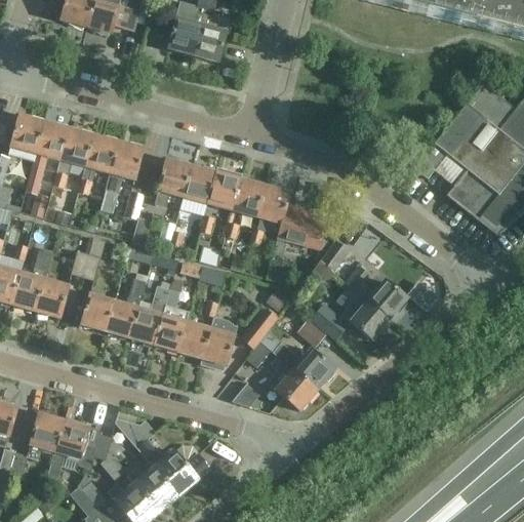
[(66,0),(62,21),(86,27),(94,0),(66,0)]
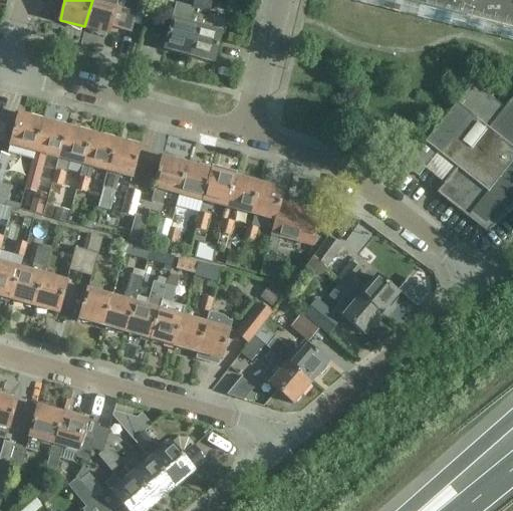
[(92,0),(84,26),(109,33),(111,26),(132,31),(140,0),(92,0)]
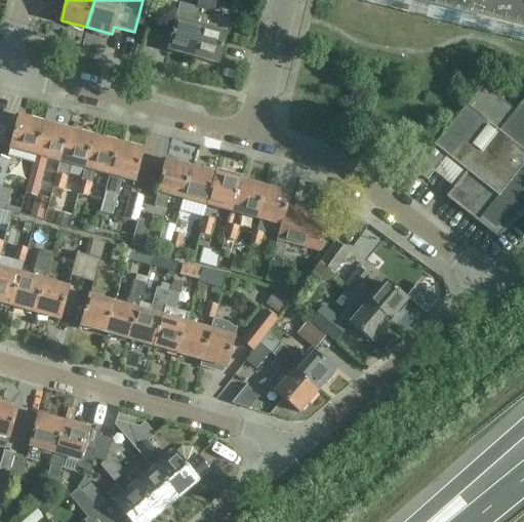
[(168,49),(194,55),(208,0),(198,0),(192,24),(176,19),(168,49)]
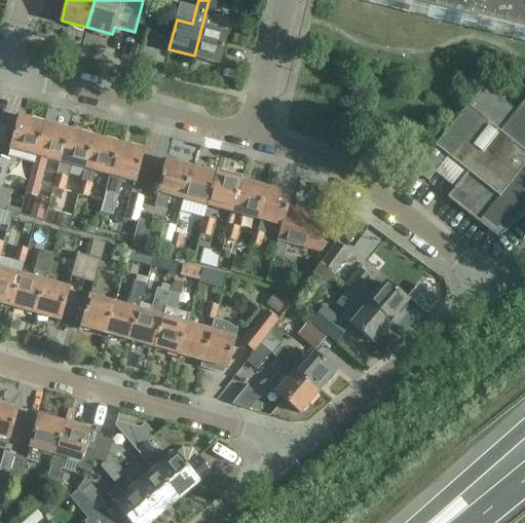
[(219,63),(227,33),(228,33),(231,21),(215,15),(219,0),(209,0),(194,55),(219,63)]
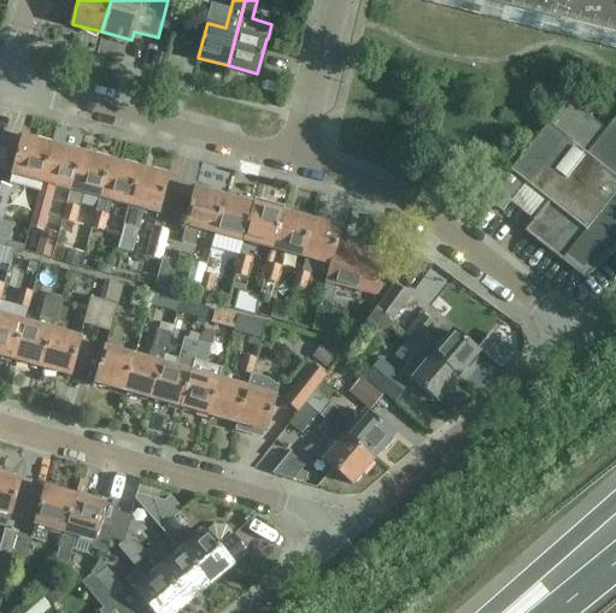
[(452,0),(615,40),(615,0),(452,0)]
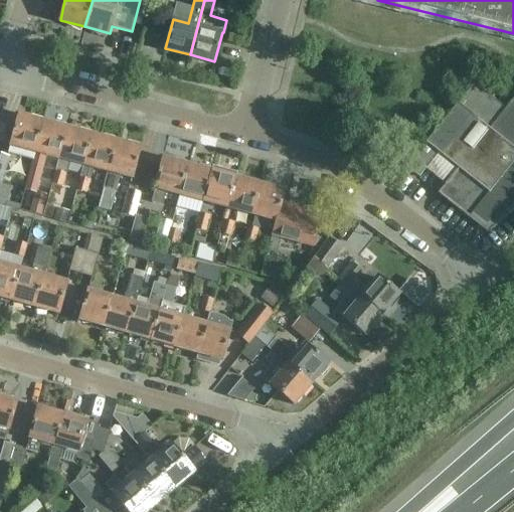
[(513,99),(506,108),(502,103),(507,96),(489,80),(483,90),(474,82),(458,103),(406,165),(419,176),(439,152),(460,168),(441,192),(489,230),(513,207),(513,99)]
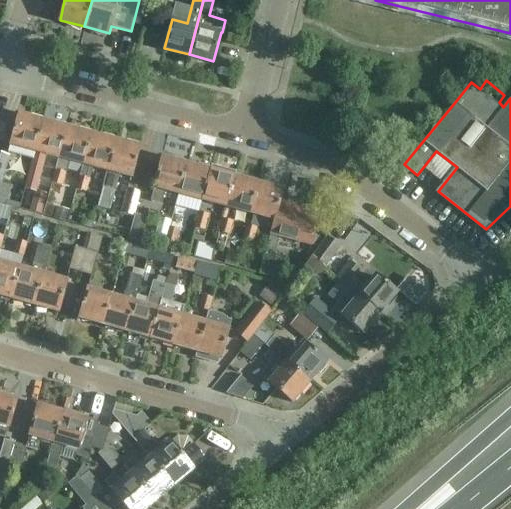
[(44,120),(42,120),(43,116),(32,113),(31,117),(19,114),(10,148),(21,151),(22,146),(35,150),(36,150),(44,120)]
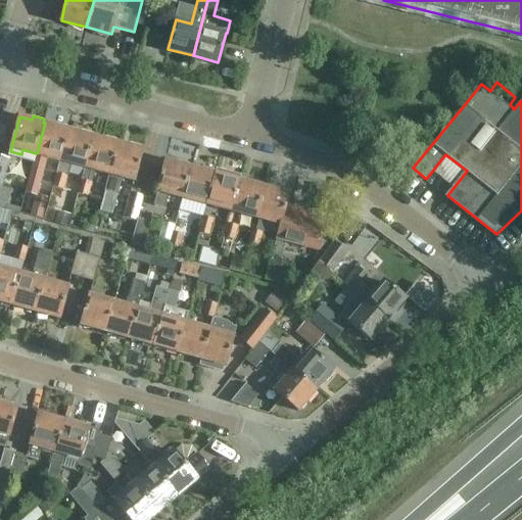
[(69,130),(67,130),(68,125),(57,122),(56,127),(45,123),(37,153),(36,153),(27,189),(37,192),(46,156),(60,159),(61,160),(69,130)]
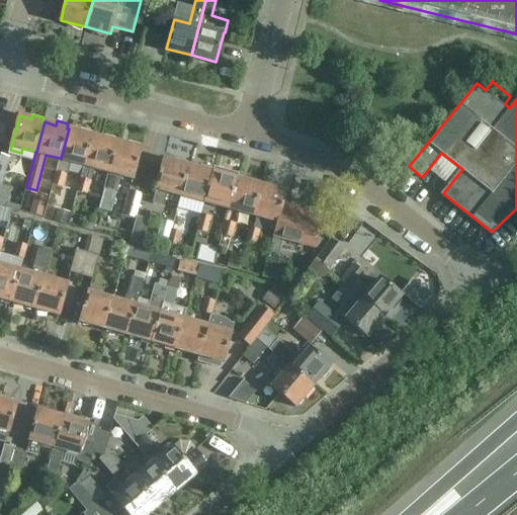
[(93,135),(91,135),(92,131),(82,127),(81,132),(69,129),(61,159),(60,158),(54,184),(64,186),(71,161),(84,165),(85,165),(93,135)]
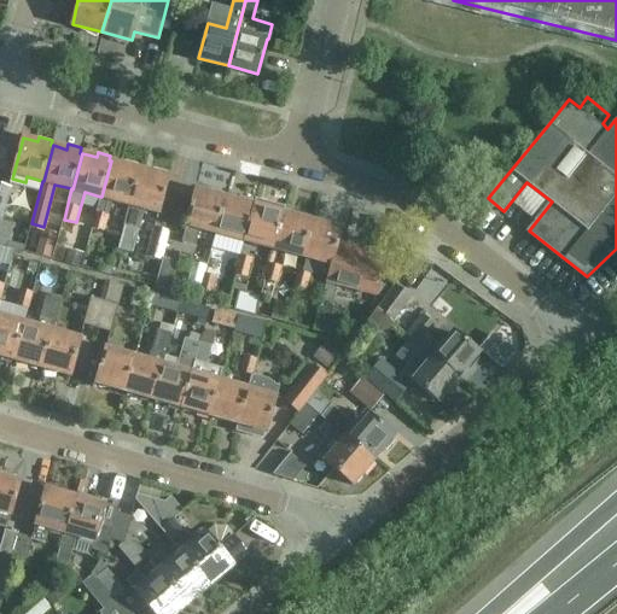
[(140,169),(139,168),(139,163),(126,159),(126,164),(111,161),(102,197),(100,197),(92,227),(105,231),(114,200),(131,204),(140,169)]
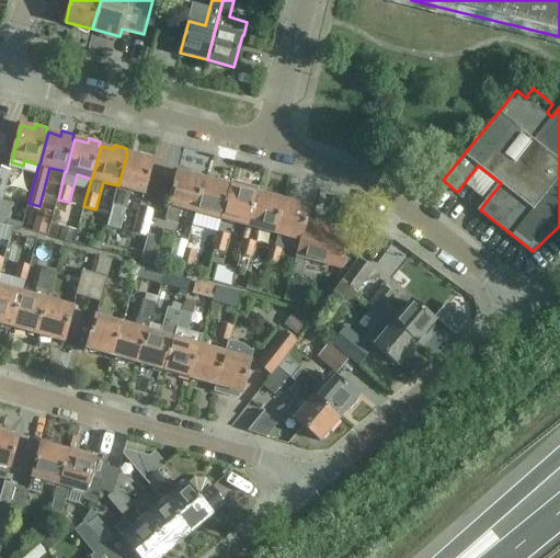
[(153,160),(151,160),(152,155),(140,151),(139,157),(127,154),(118,185),(111,212),(115,213),(116,205),(126,207),(130,189),(145,193),(153,160)]
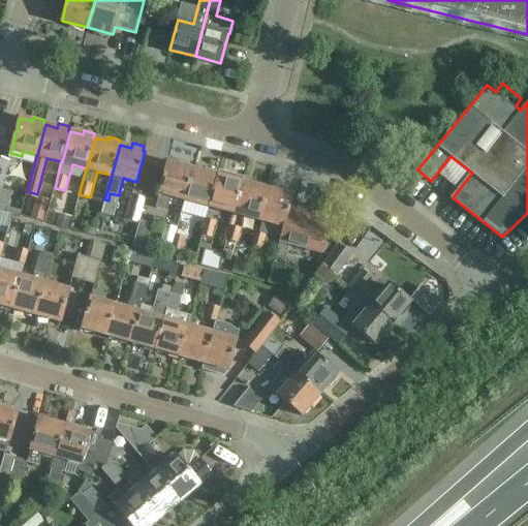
[(18,163),(2,158),(0,157),(0,173),(14,177),(18,163)]
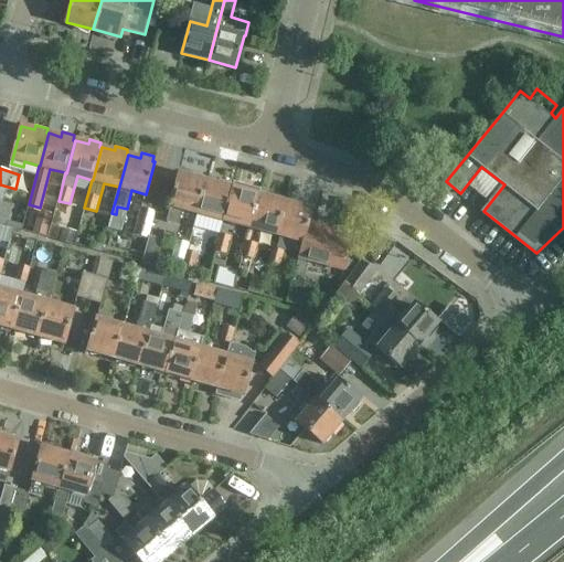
[(205,180),(204,180),(205,176),(193,172),(192,177),(179,172),(166,221),(179,223),(183,209),(198,213),(205,180)]
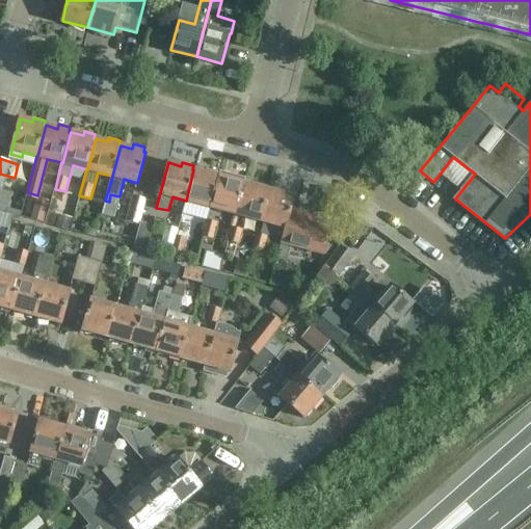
[(219,177),(217,176),(218,172),(208,168),(206,173),(193,169),(186,201),(211,207),(219,177)]
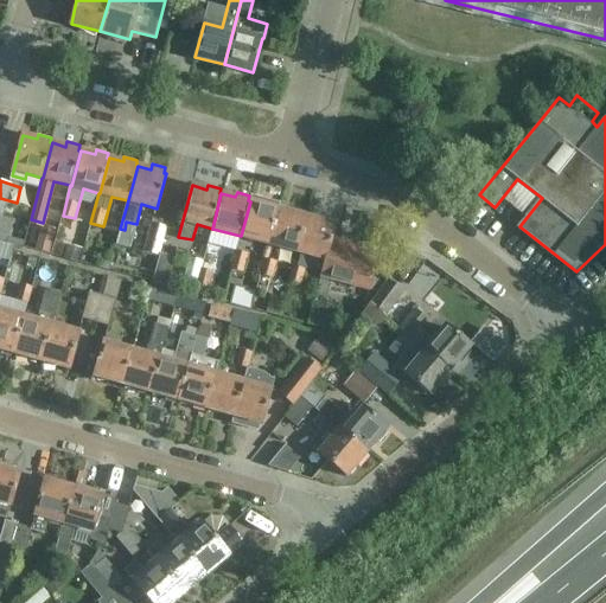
[(279,209),(276,209),(278,203),(265,199),(263,205),(250,201),(241,236),(269,244),(279,209)]
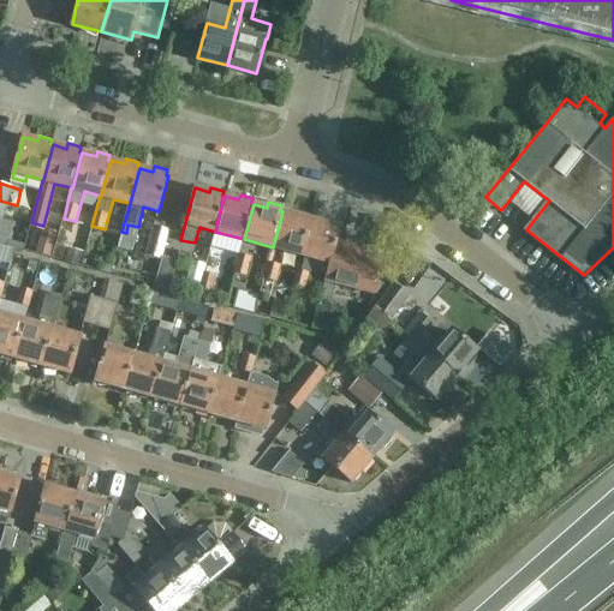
[(273,247),(302,255),(311,220),(309,219),(310,214),(297,210),(296,215),(282,211),(273,247)]
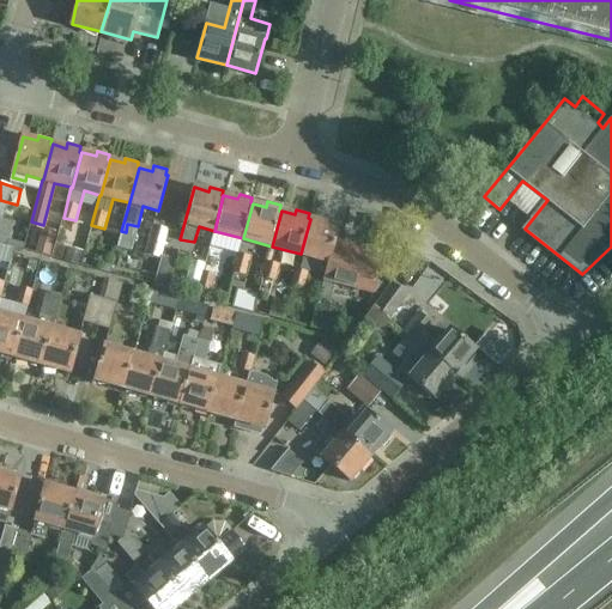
[(340,241),(335,238),(339,226),(337,226),(338,220),(326,217),(325,223),(310,219),(301,254),(329,262),(334,263),(340,241)]
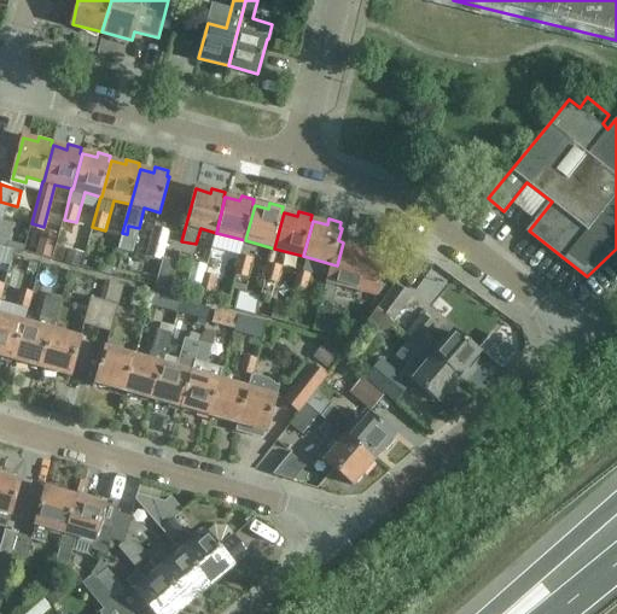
[(162,259),(169,231),(155,226),(147,255),(162,259)]
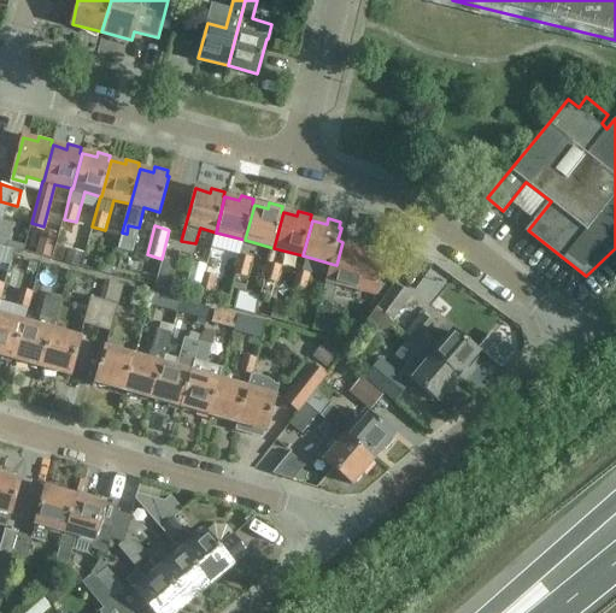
[(376,293),(385,260),(358,253),(359,246),(342,242),(336,265),(332,264),(322,299),(333,302),(338,283),(376,293)]
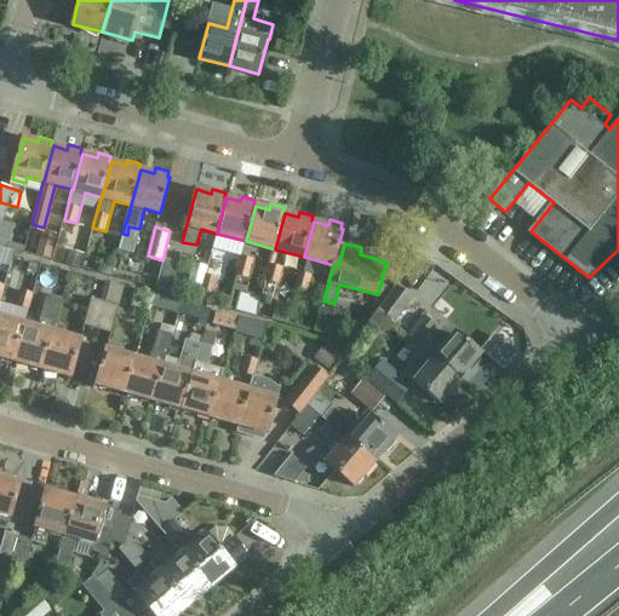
[(215,286),(221,266),(224,251),(212,247),(202,283),(215,286)]
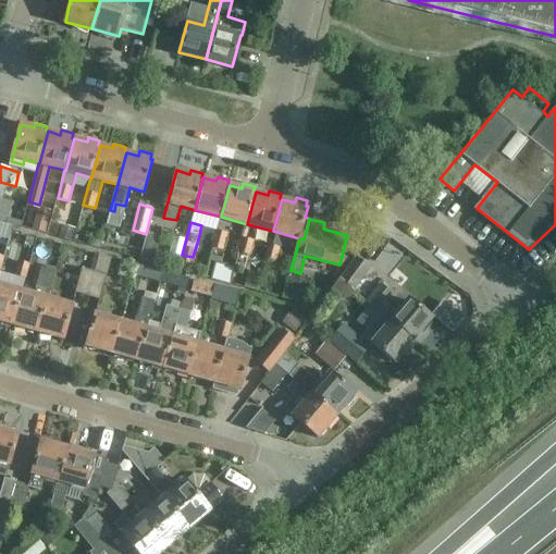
[(59,236),(72,239),(76,226),(63,223),(59,236)]
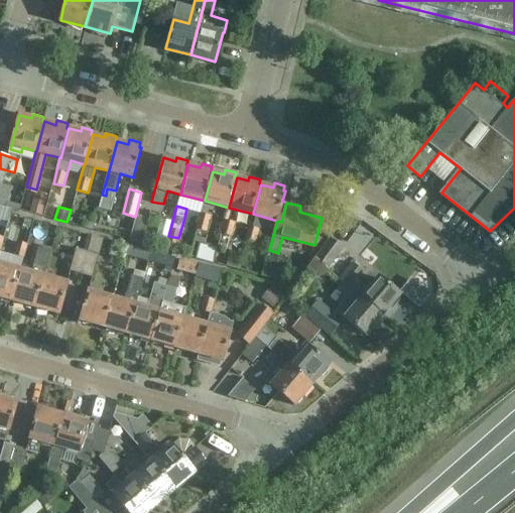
[(208,229),(211,215),(201,213),(198,226),(208,229)]
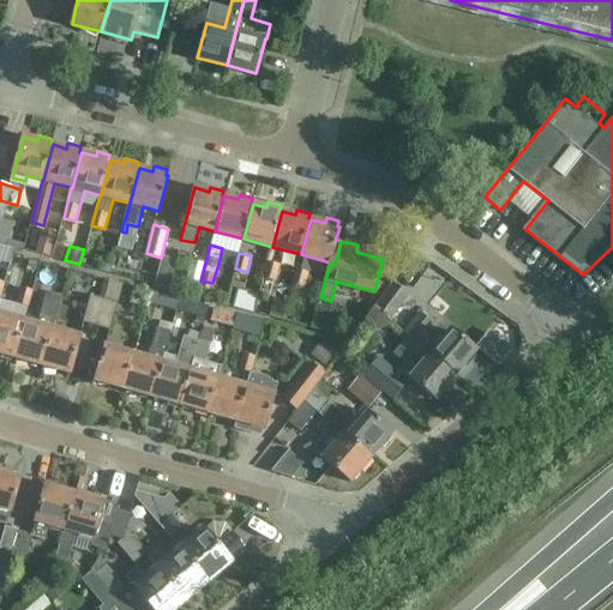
[(169,288),(178,259),(162,255),(155,284),(169,288)]
